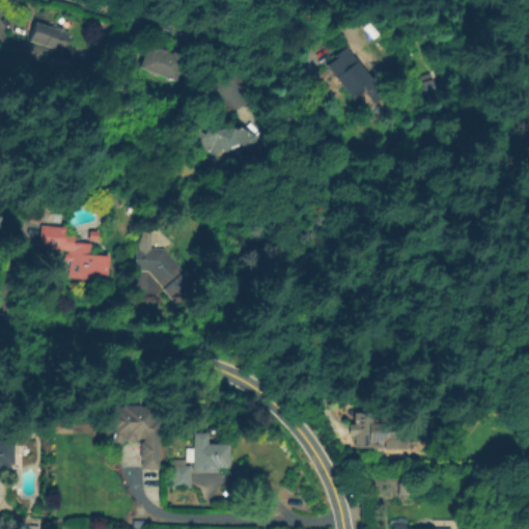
[(36,22),(57,29),(58,27),(64,29),(63,30),(71,32),(64,52),(30,42),(36,22)]
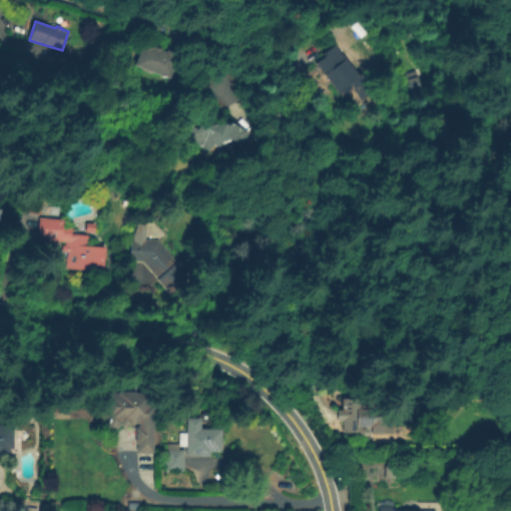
[(144,39),(166,50),(168,46),(184,54),(176,80),(136,66),(144,39)]
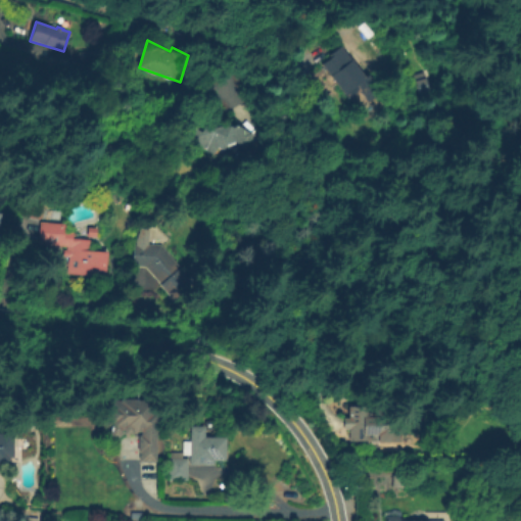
[(341,46),(367,77),(370,75),(383,91),(369,102),(360,91),(351,98),(324,64),(332,58),(330,55),(341,46)]
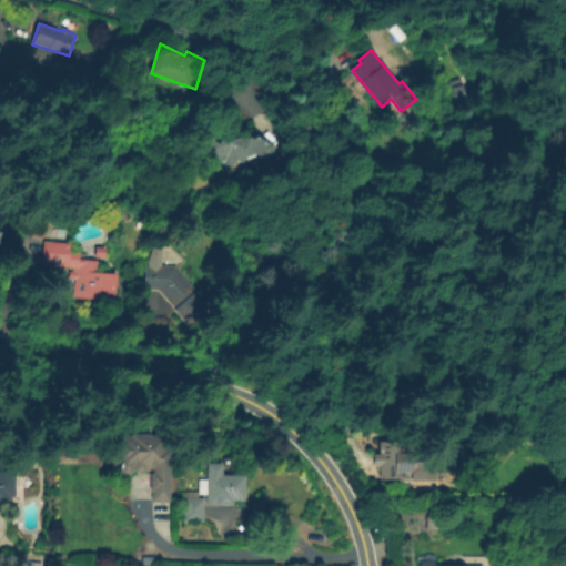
[(254,134),(276,145),(269,161),(254,154),(244,159),(242,162),(236,160),(233,169),(203,153),(210,139),(219,143),(223,135),(230,140),(240,137),(241,140),(250,137),(252,139),(254,134)]
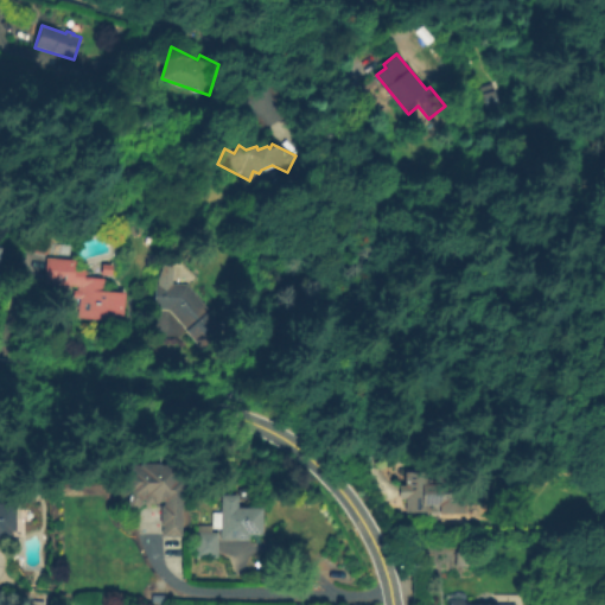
[(106,279),(104,292),(127,293),(125,323),(81,319),(82,299),(77,298),(77,291),(80,291),(81,287),(46,284),(49,259),(78,261),(77,269),(88,271),(87,278),(106,279)]
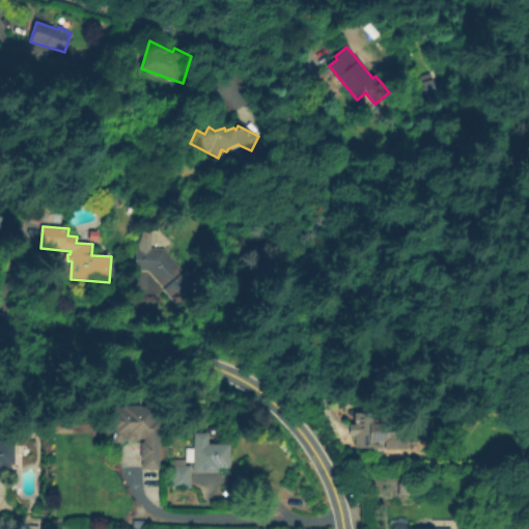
[(199,287),(177,306),(164,289),(165,288),(149,271),(138,271),(139,249),(140,249),(141,245),(144,233),(152,233),(151,249),(166,249),(199,287)]
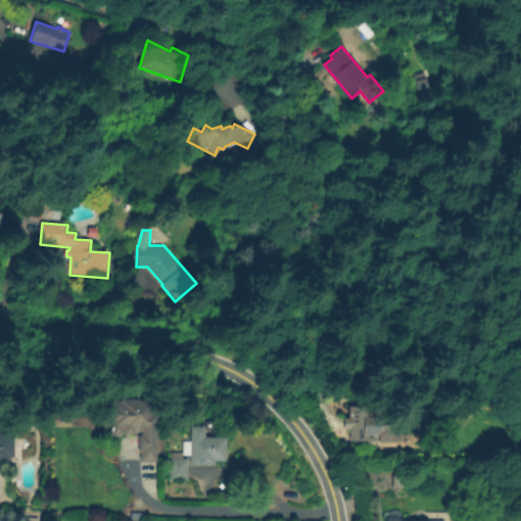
[(155,435),(155,465),(141,465),(141,435),(105,435),(106,407),(156,407),(155,435)]
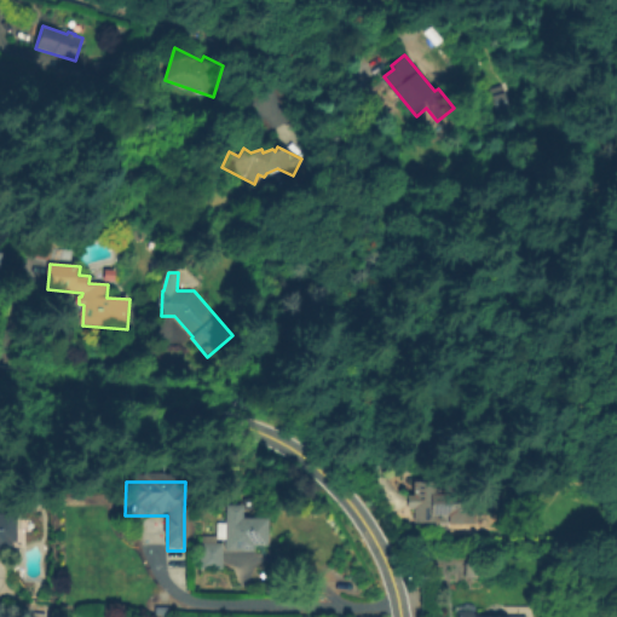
[(445,483),(445,499),(476,499),(476,523),(451,523),(451,515),(421,517),(421,484),(445,483)]
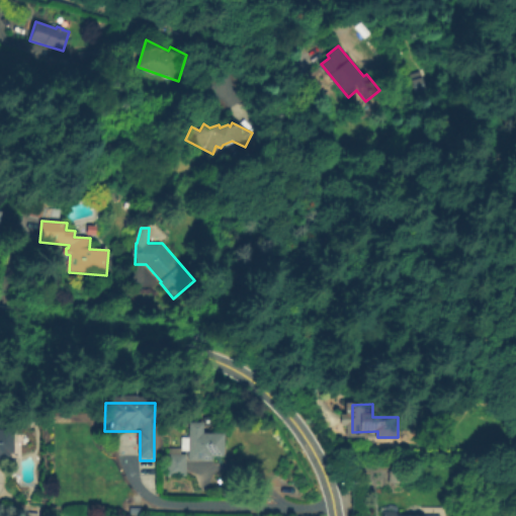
[(225,434),(225,456),(213,456),(213,460),(190,460),(190,449),(188,449),(188,444),(190,444),(190,423),(204,423),(204,433),(225,434)]
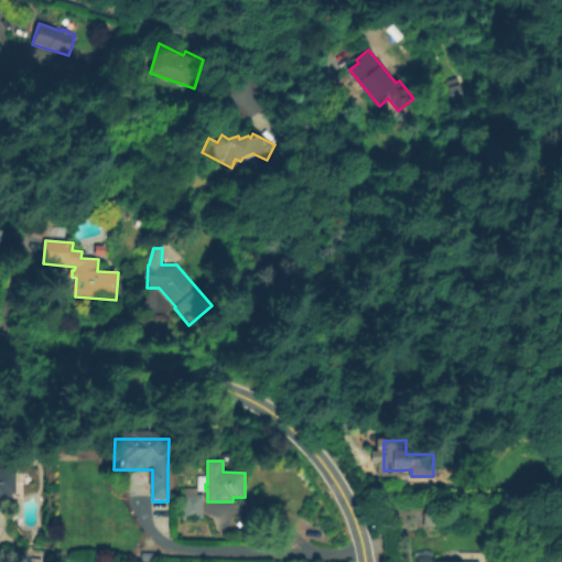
[(0,467),(15,468),(17,495),(12,495),(12,498),(7,498),(7,501),(0,501),(0,467)]
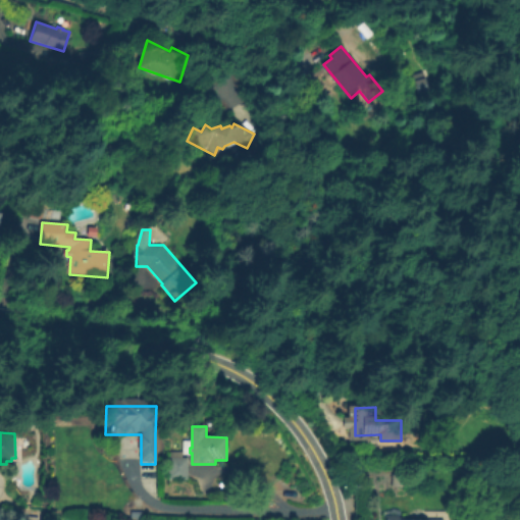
[(188,453),(188,458),(191,458),(190,479),(171,479),(172,458),(173,452),(188,453)]
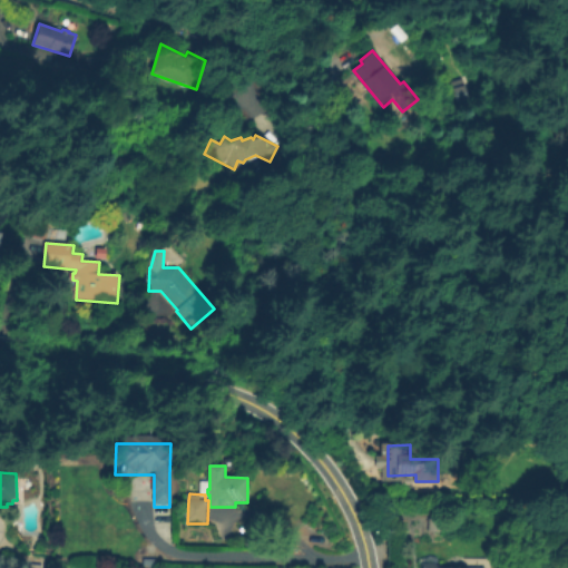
[(443,532),(431,532),(431,519),(442,519),(443,532)]
